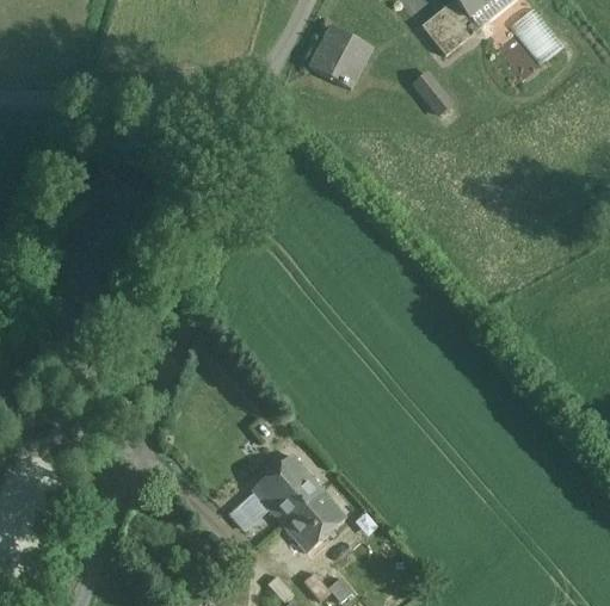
[(454,0),(421,25),(445,55),(480,28),(472,17),(470,18),(456,0),(454,0)]
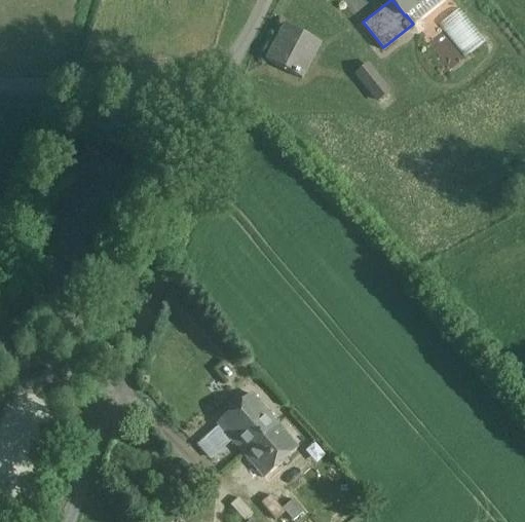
[(392,0),(405,15),(406,14),(413,24),(442,0),(392,0)]
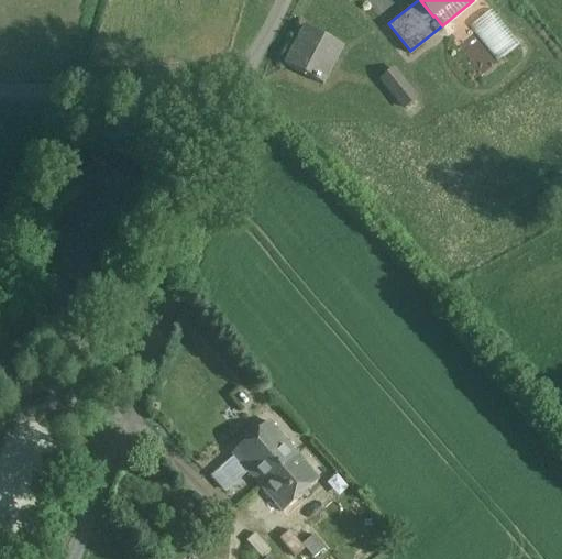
[(495,3),(471,20),(477,30),(461,41),(481,70),(521,42),(495,3)]
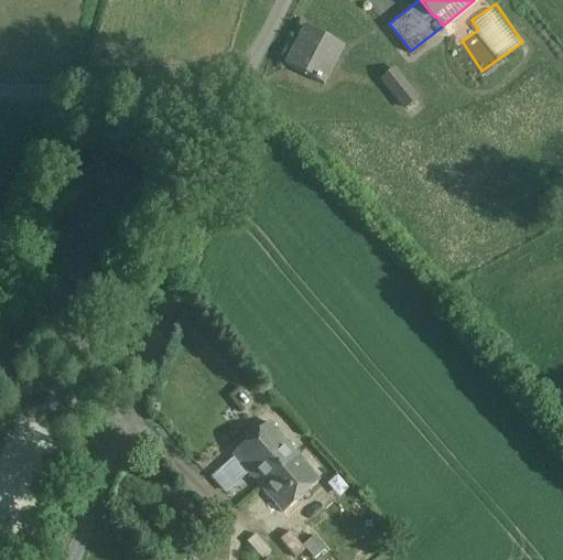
[(345,43),(305,23),(285,61),(324,82),(345,43)]
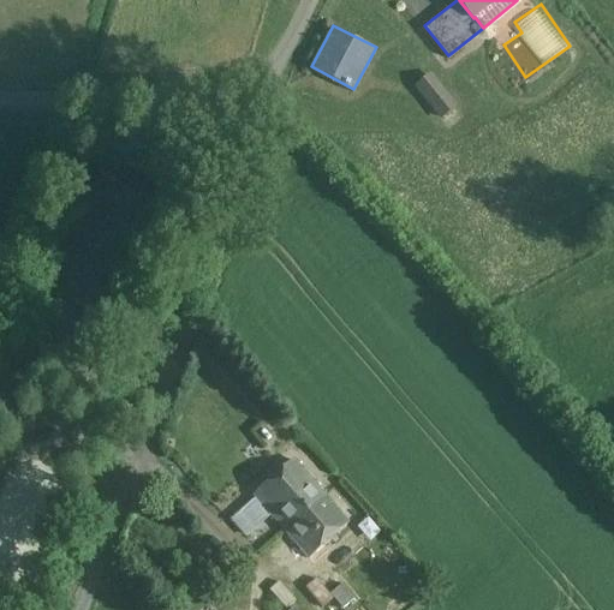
[(433,75),(418,87),(439,113),(454,101),(433,75)]
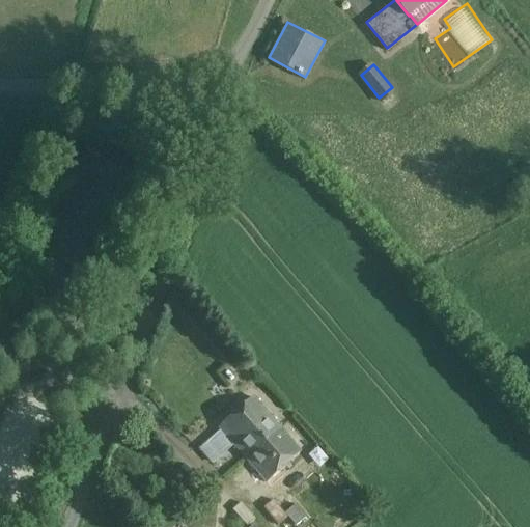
[(282,426),(255,396),(220,427),(247,458),(282,426)]
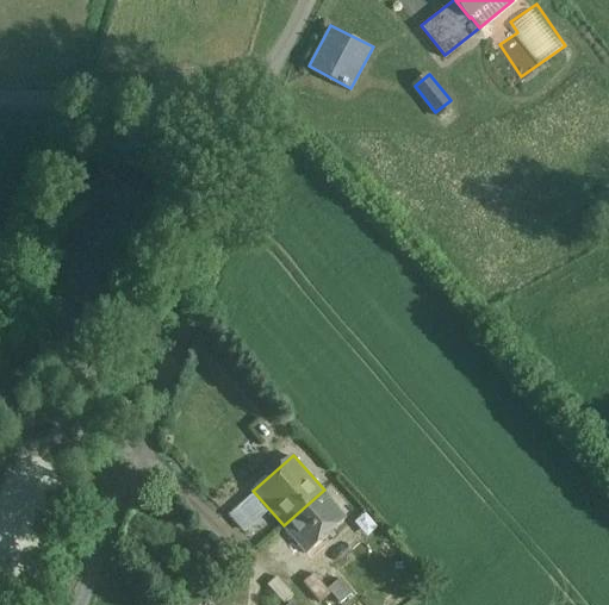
[(324,490),(284,525),(308,552),(347,516),(324,490)]
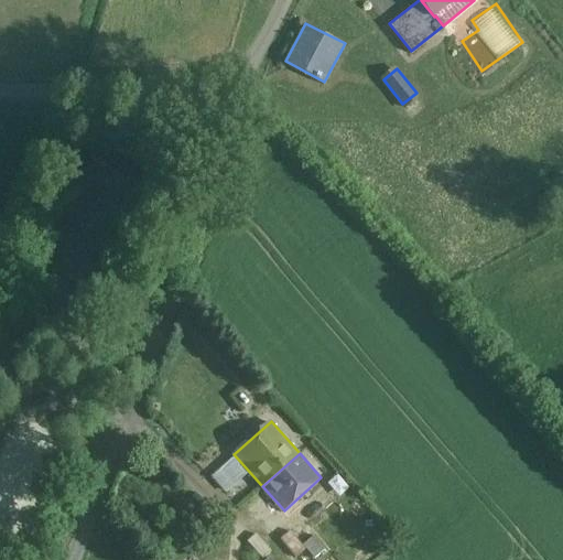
[(304,547),(289,528),(280,535),(295,555),(304,547)]
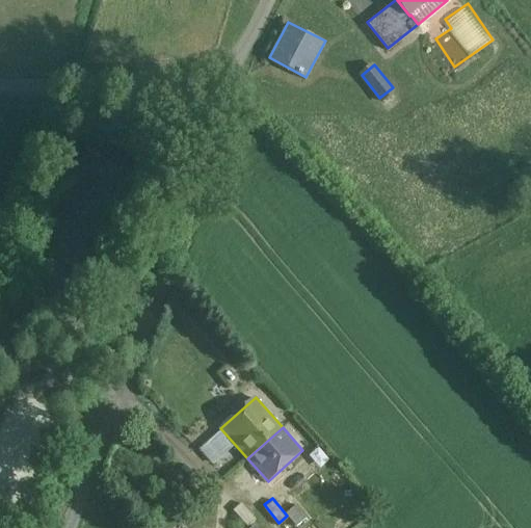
[(257,519),(242,502),(234,509),(247,526),(257,519)]
